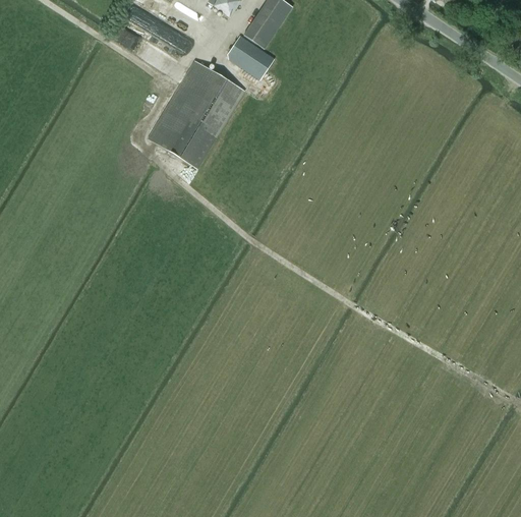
[(186,26),(192,13),(168,0),(137,0),(186,26)]
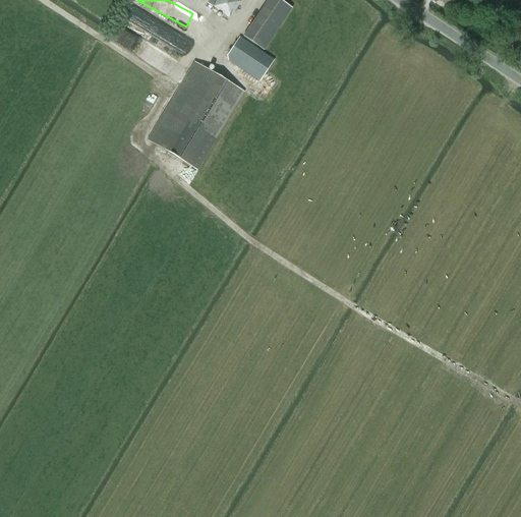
[(265,0),(243,33),(264,47),(292,4),(286,0),(265,0)]
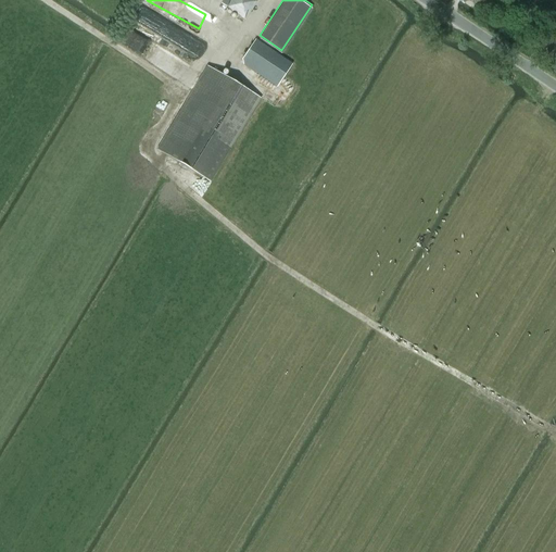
[(136,20),(191,49),(199,35),(143,5),(136,20)]
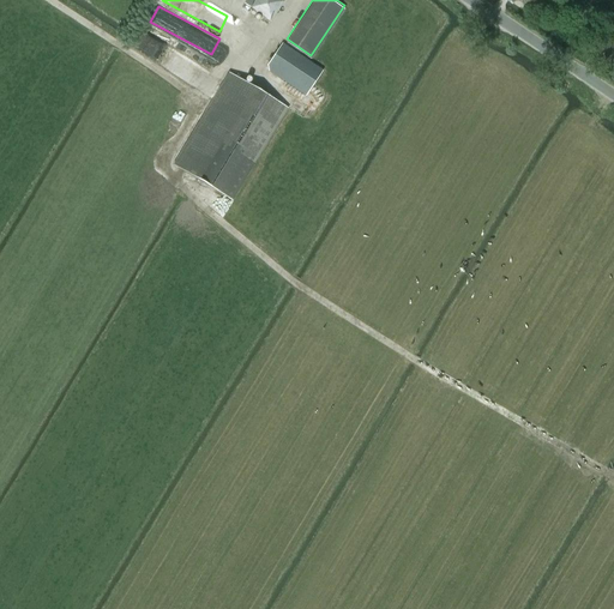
[(306,91),(324,67),(282,40),(265,65),(306,91)]
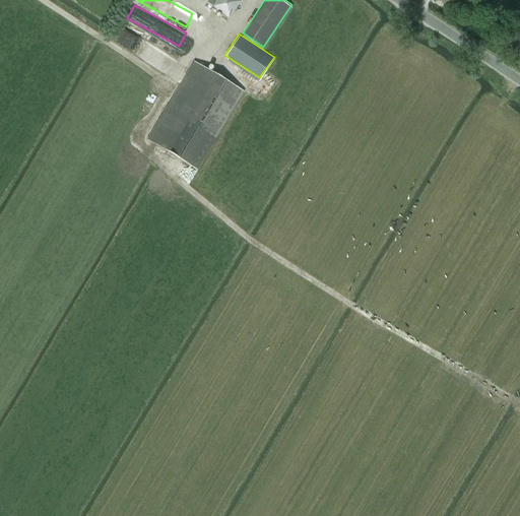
[(194,58),(165,106),(147,136),(197,167),(245,88),(194,58)]
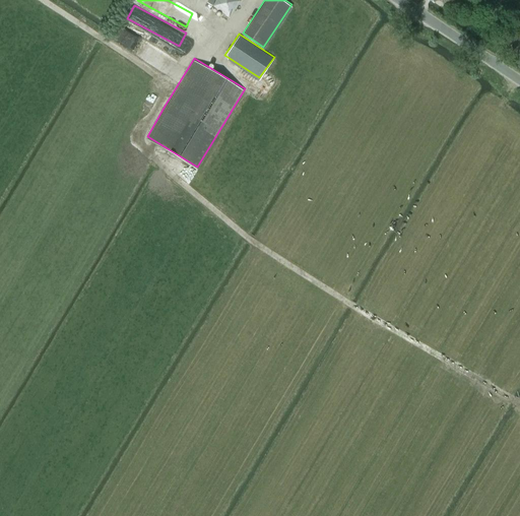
All buildings are outlined.
